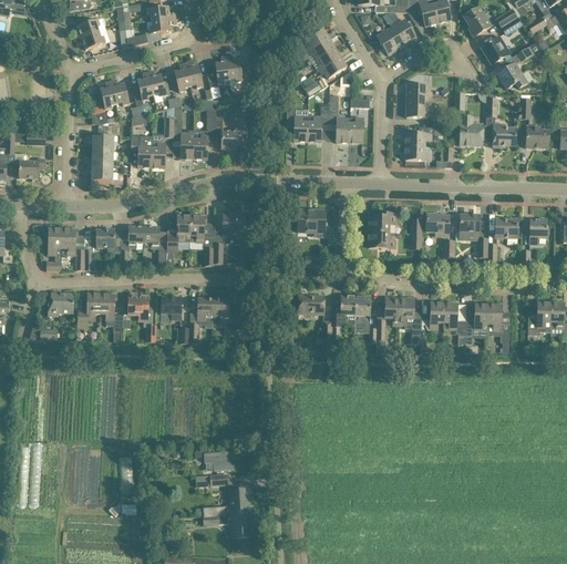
[(0,0),(0,13),(9,14),(9,13),(27,17),(22,7),(14,6),(16,0),(0,0)]
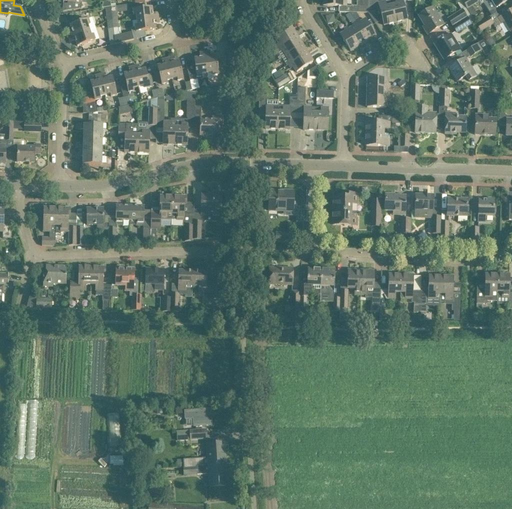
[(73,8),(81,6),(82,0),(68,0),(67,2),(74,3),(73,8)]
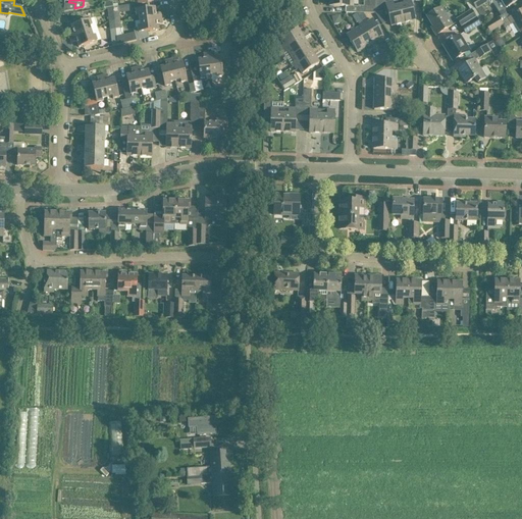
[(375,10),(375,0),(363,0),(364,3),(358,3),(358,10),(375,10)]
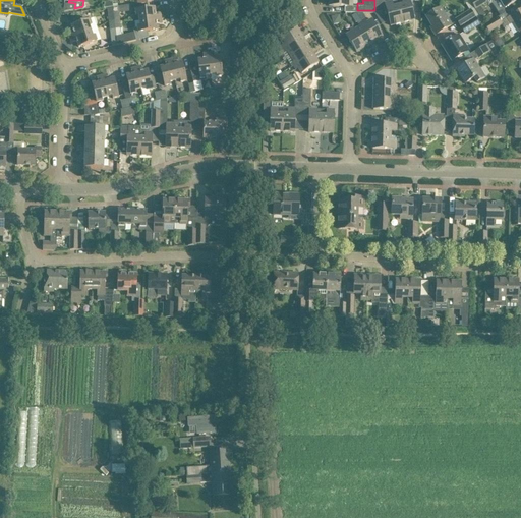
[(386,0),(374,0),(374,10),(387,8),(391,23),(402,20),(397,0),(386,0)]
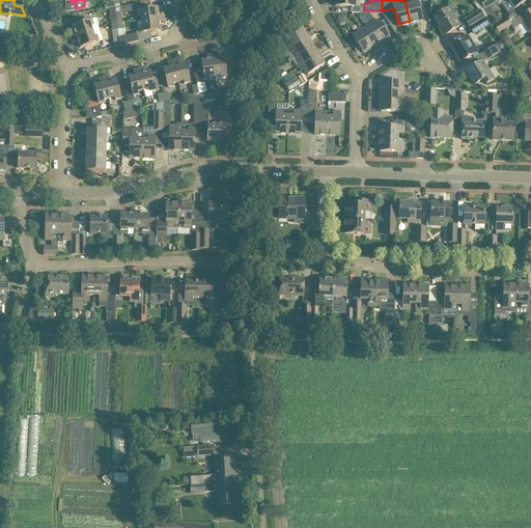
[(404,0),(410,21),(422,18),(417,0),(404,0)]
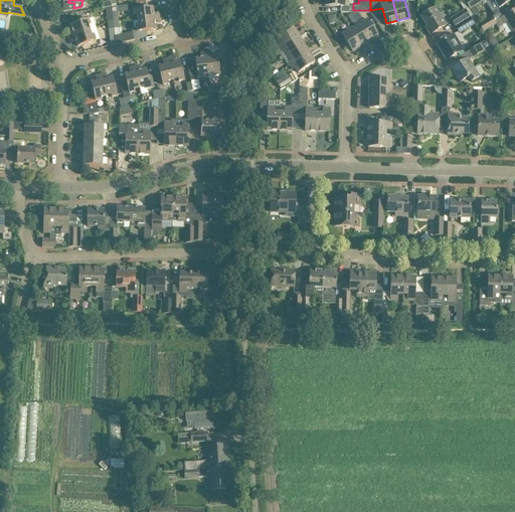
[(456,23),(473,12),(469,6),(466,0),(463,0),(461,1),(465,8),(451,16),(456,23)]
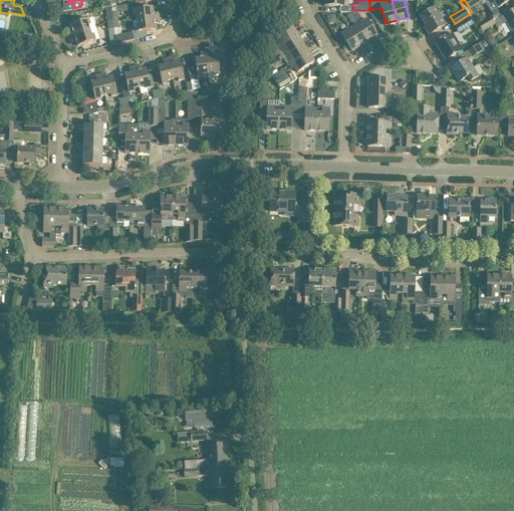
[(486,0),(491,9),(493,13),(500,10),(497,6),(498,6),(503,2),(507,0),(486,0)]
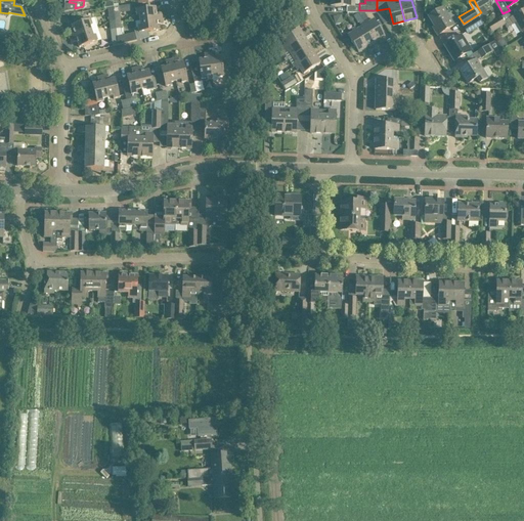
[(156,11),(156,5),(136,7),(137,13),(139,13),(140,18),(162,15),(162,10),(156,11)]
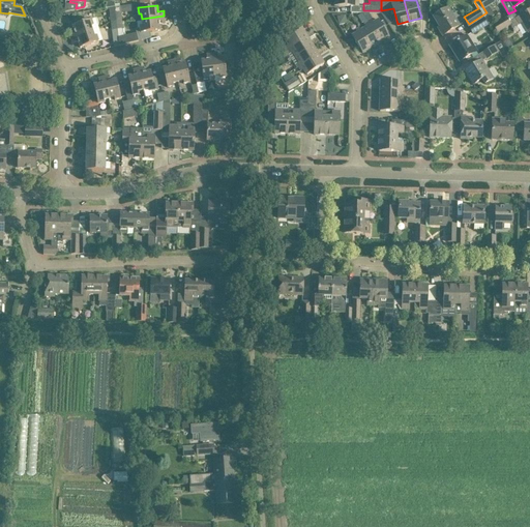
[(443,33),(451,28),(459,24),(447,6),(434,15),(440,25),(438,26),(443,33)]
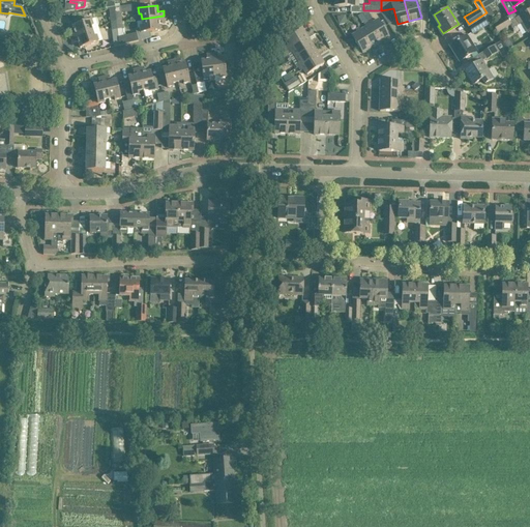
[(506,16),(493,23),(497,30),(510,23),(512,26),(519,23),(522,21),(527,31),(529,29),(529,7),(520,15),(517,9),(516,10),(508,13),(507,15),(506,16)]
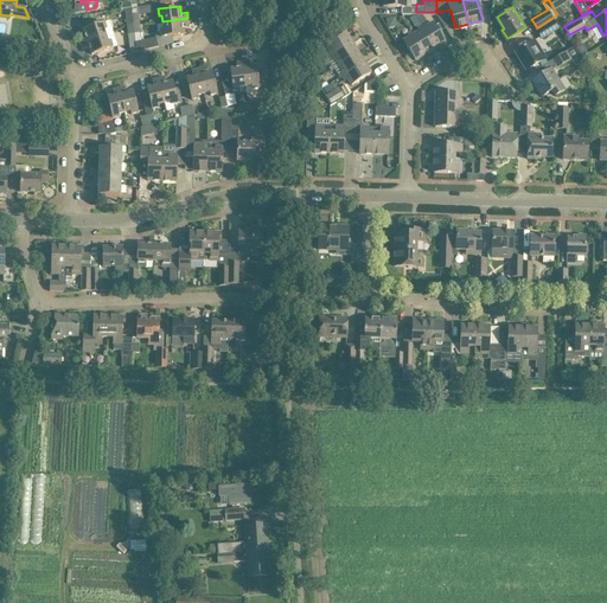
[(542,36),(557,25),(556,23),(561,20),(557,14),(537,27),(542,36)]
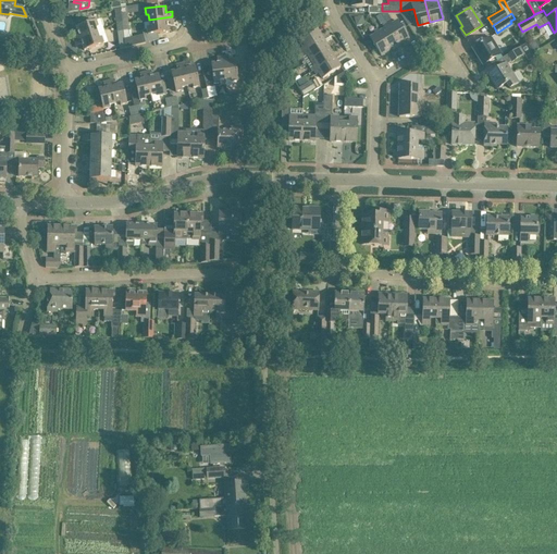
[(362,14),(355,15),(356,23),(364,21),(362,14)]
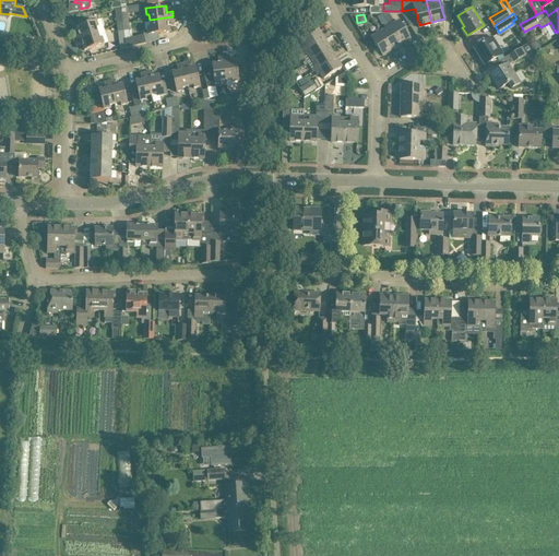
[(149,33),(168,30),(168,23),(174,23),(173,16),(150,20),(151,25),(147,25),(149,33)]
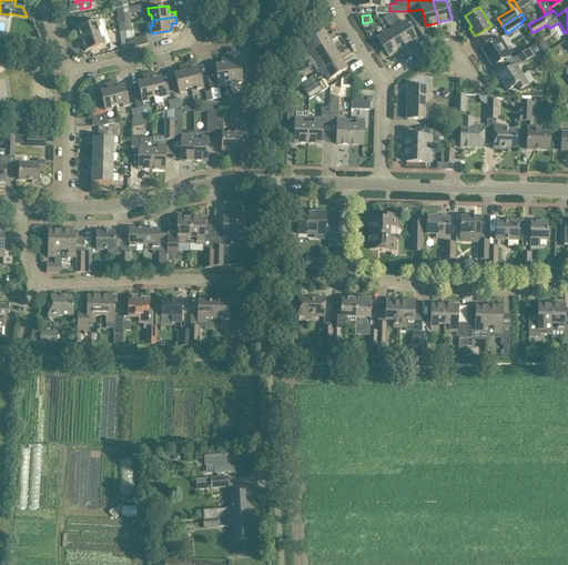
[(399,21),(397,18),(394,20),(395,22),(407,42),(417,37),(411,27),(405,18),(399,21)]
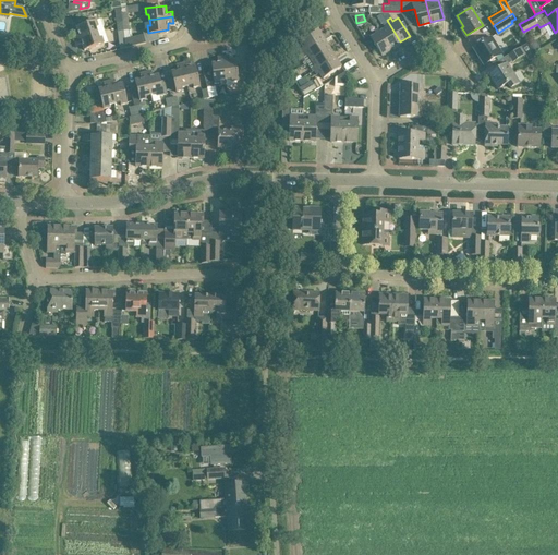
[(75,38),(97,31),(95,25),(98,24),(96,19),(76,25),(79,31),(73,33),(75,38)]
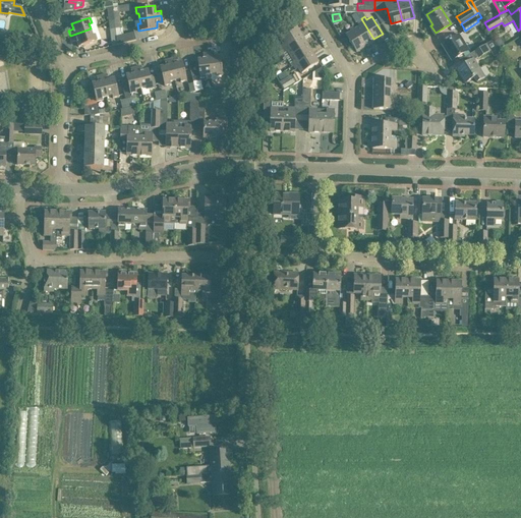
[(114,17),(114,18),(117,43),(136,38),(134,31),(123,33),(122,26),(121,26),(120,25),(119,17),(114,17)]
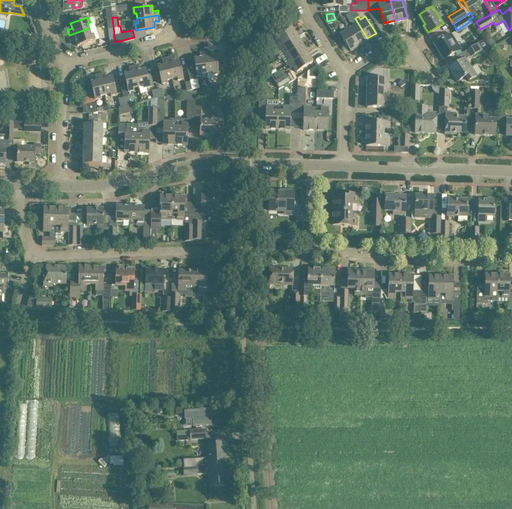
[(359,43),(367,38),(356,20),(352,22),(353,23),(348,27),(359,43)]
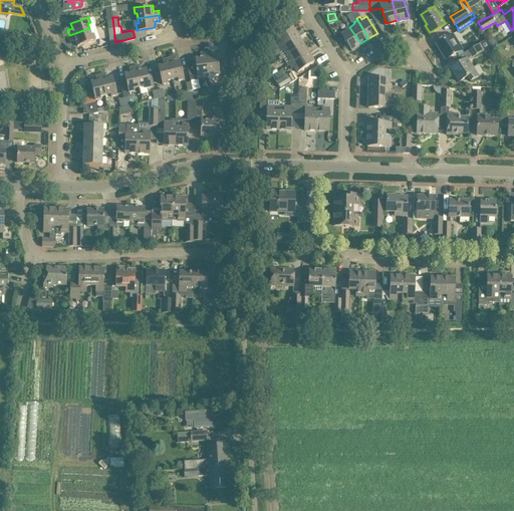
[(360,43),(349,27),(348,25),(345,27),(346,30),(341,33),(351,49),(360,43)]
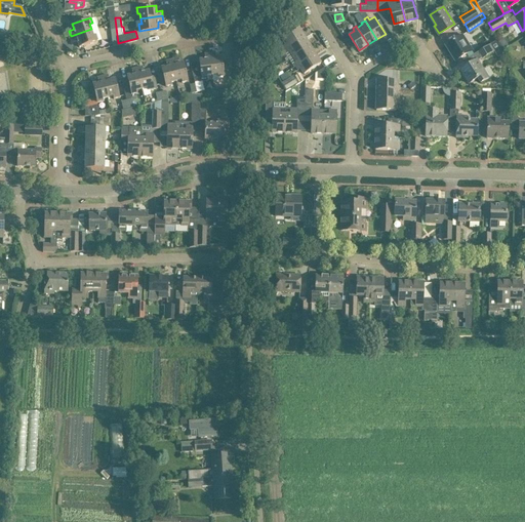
[(283,43),(285,47),(305,36),(298,27),(290,32),(282,37),(285,42),(283,43)]
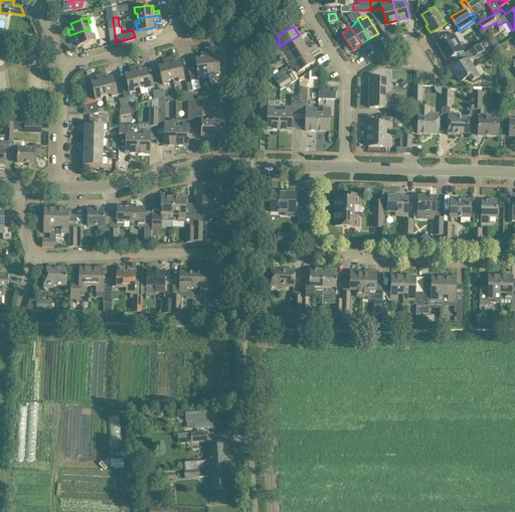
[(91,33),(90,28),(69,35),(70,40),(75,38),(77,44),(96,38),(94,32),(91,33)]
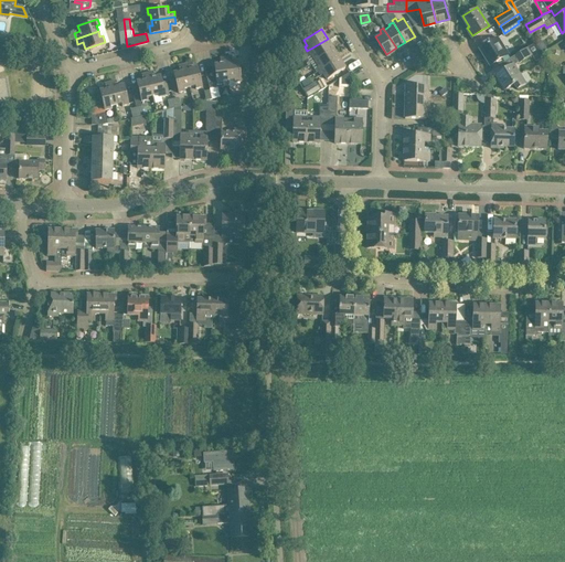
[(30,46),(32,38),(6,33),(4,41),(30,46)]
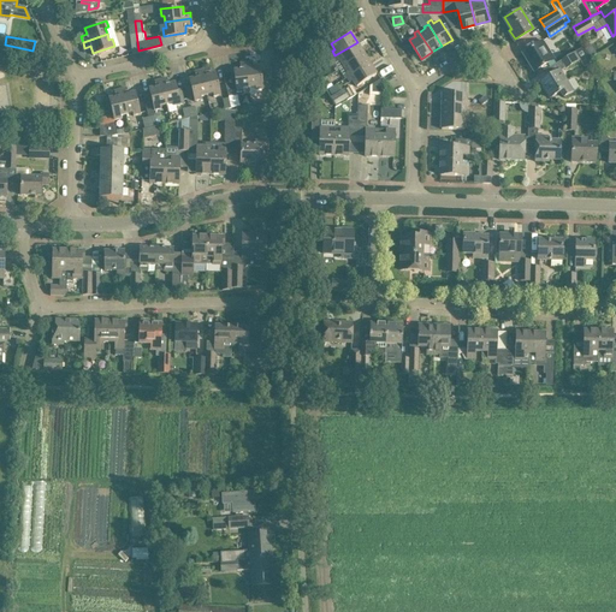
[(534,70),(544,63),(551,59),(545,49),(548,47),(543,39),(522,51),(534,70)]
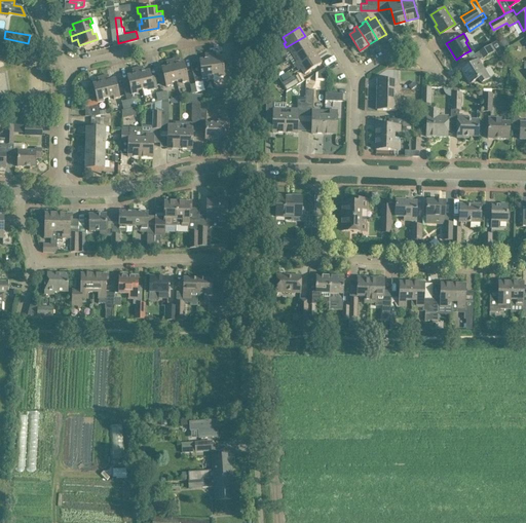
[(305,36),(282,49),(279,50),(282,54),(284,53),(290,49),(293,54),(294,54),(310,44),(305,36)]
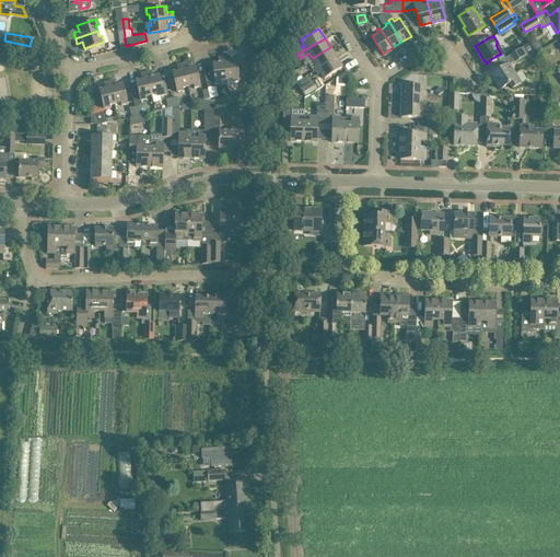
[(538,54),(529,41),(524,44),(511,53),(515,60),(527,53),(532,58),(538,54)]
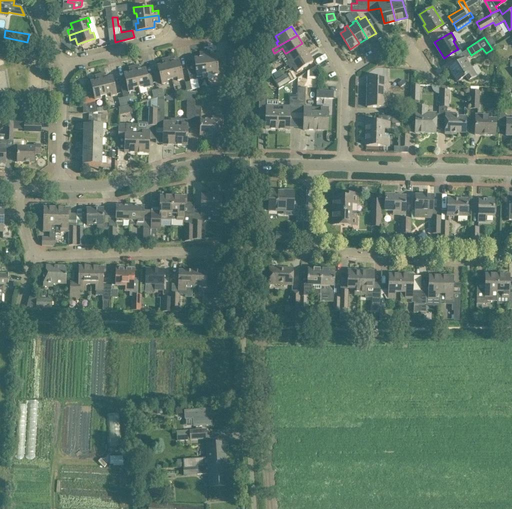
[(289,63),(308,51),(302,43),(286,53),(289,58),(287,59),(289,63)]
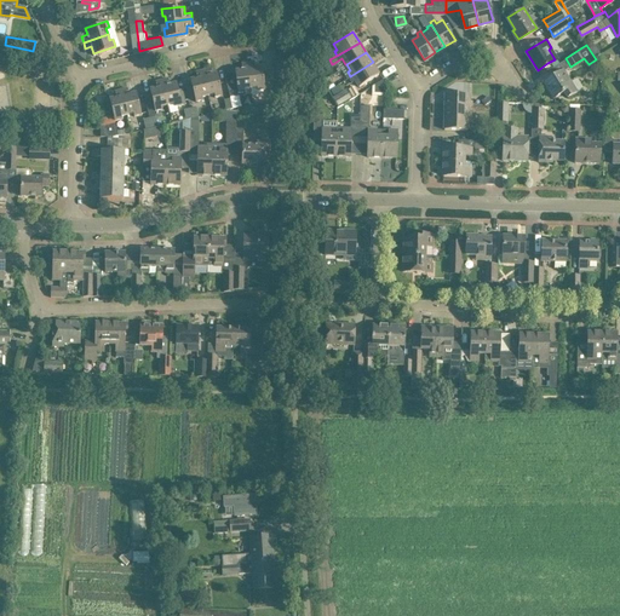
[(254,65),(254,59),(247,61),(251,86),(257,86),(258,88),(265,87),(262,65),(254,65)]
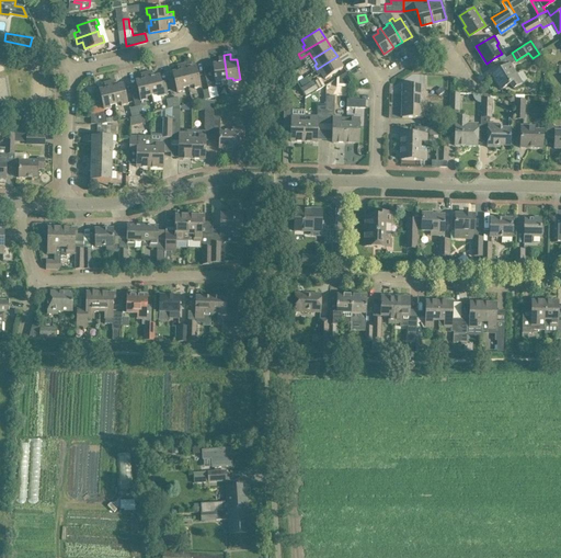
[(208,86),(221,83),(221,79),(227,78),(224,55),(218,55),(219,61),(213,61),(215,76),(206,77),(208,86)]
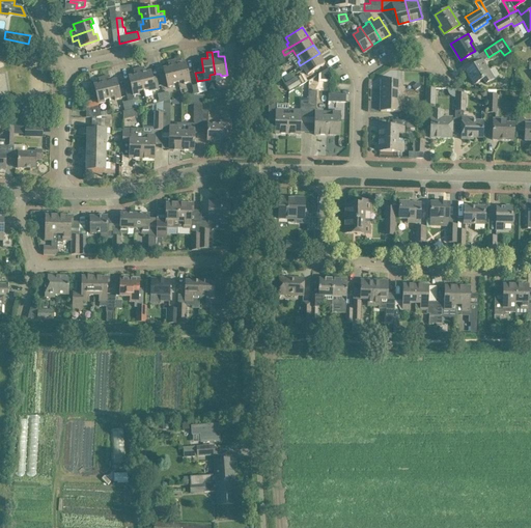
[(325,62),(319,53),(300,65),(302,68),(304,67),(308,73),(325,62)]
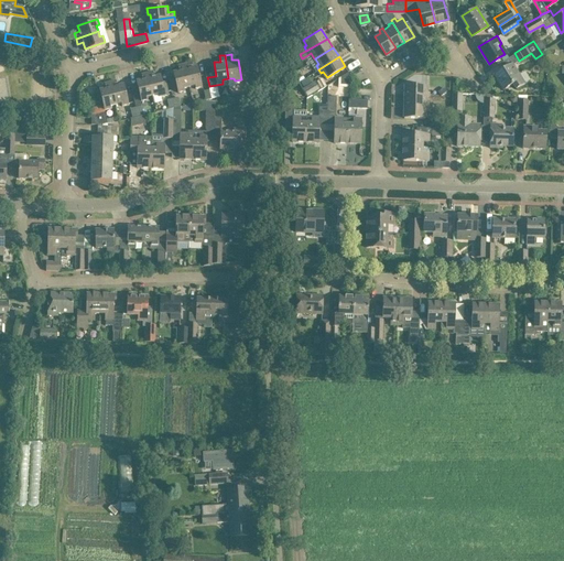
[(191,66),(190,61),(184,62),(190,85),(195,83),(195,86),(202,85),(197,65),(191,66)]
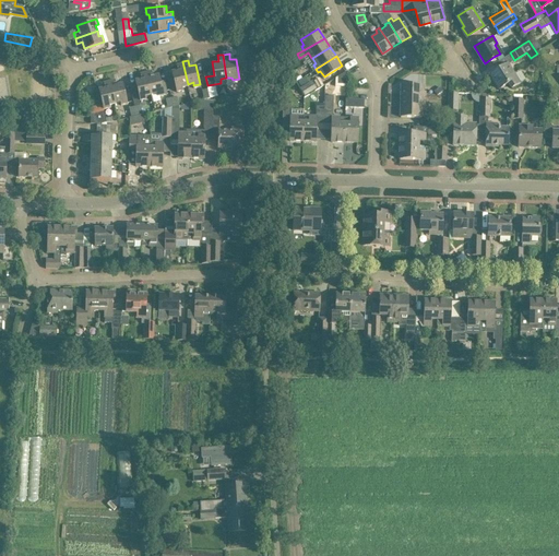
[(176,90),(182,89),(182,85),(188,84),(182,61),(177,62),(178,69),(171,70),(176,90)]
